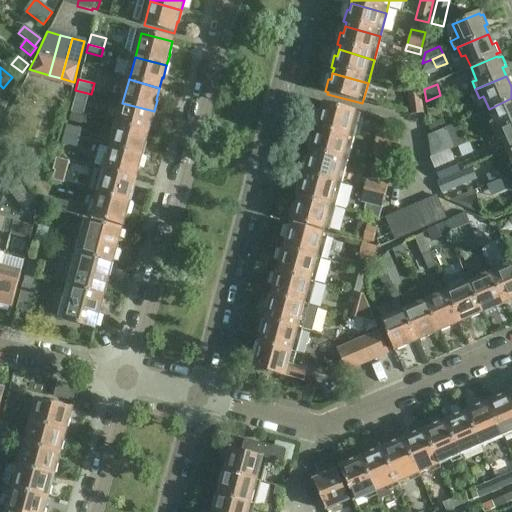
[(73,99),(88,103),(91,94),(75,90),(73,99)]
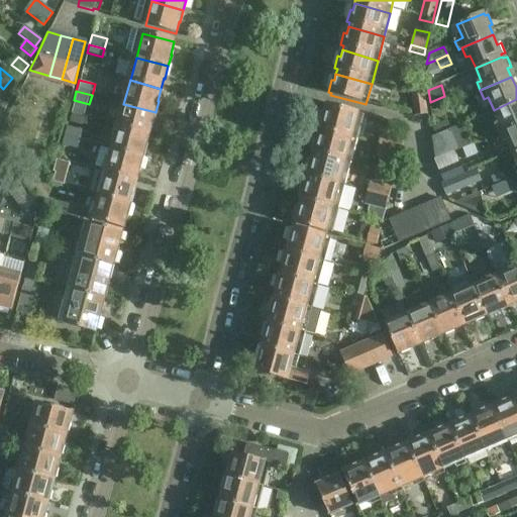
[(413,95),(414,105),(415,118),(427,117),(424,94),(413,95)]
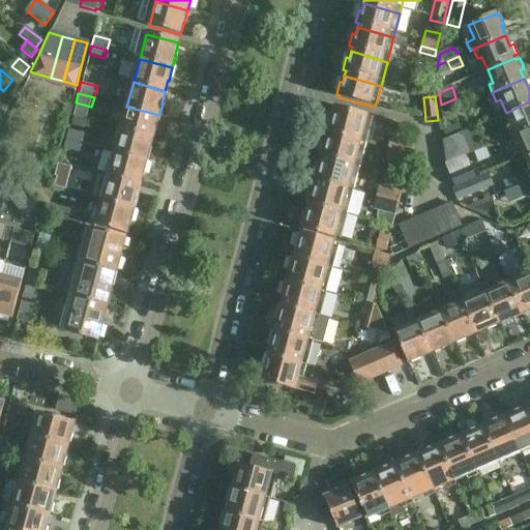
[(480,97),(468,104),(473,114),(486,108),(480,97)]
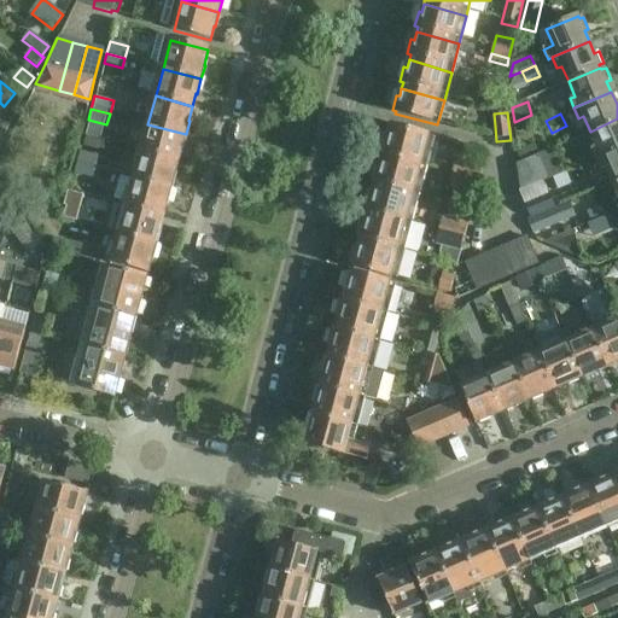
[(617,118),(590,132),(592,135),(598,146),(592,149),(596,159),(617,149),(617,118)]
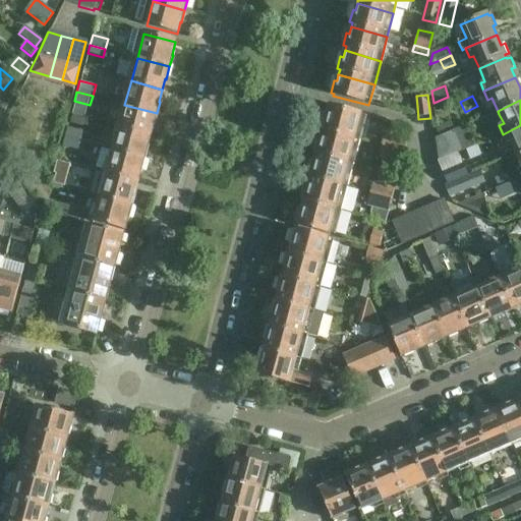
[(124,105),(118,128),(150,136),(153,125),(154,125),(157,113),(124,105)]
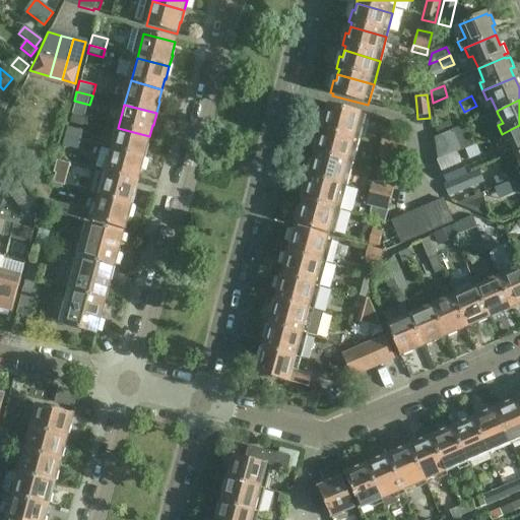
[(359,141),(366,117),(328,107),(325,118),(323,117),(320,128),(322,129),(321,131),(359,141)]
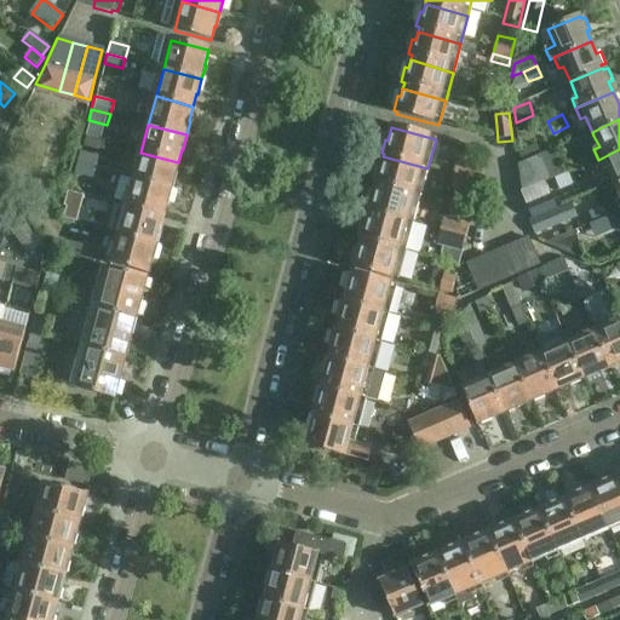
[(82,145),(99,150),(102,143),(84,138),(82,145)]
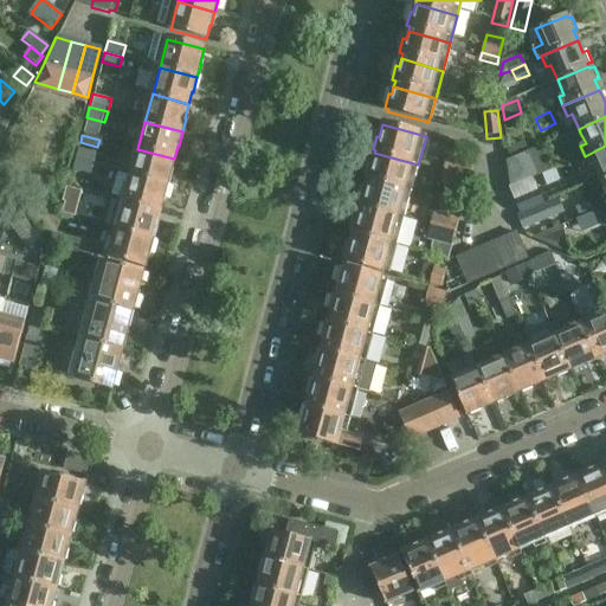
[(505,147),(507,160),(528,150),(524,140),(505,147)]
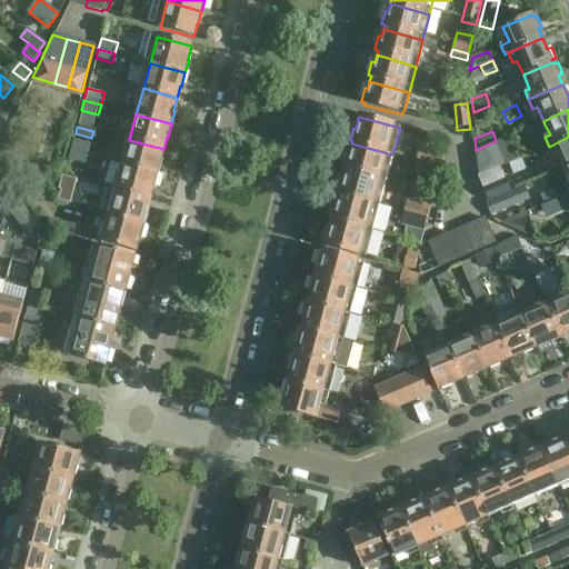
[(563,168),(568,166),(568,137),(549,147),(553,156),(558,155),(563,168)]
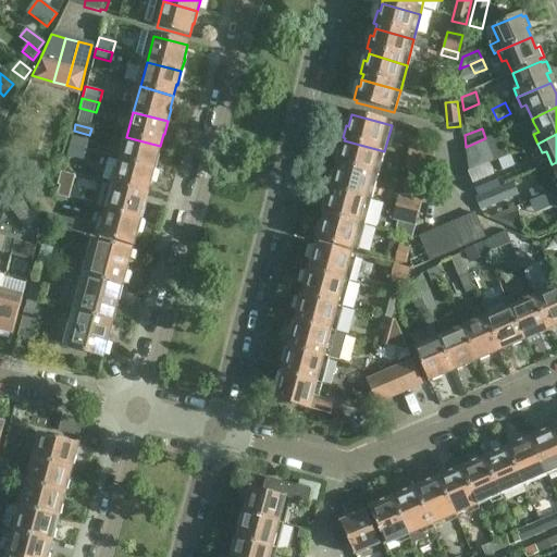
[(87,140),(72,137),(69,148),(84,152),(87,140)]
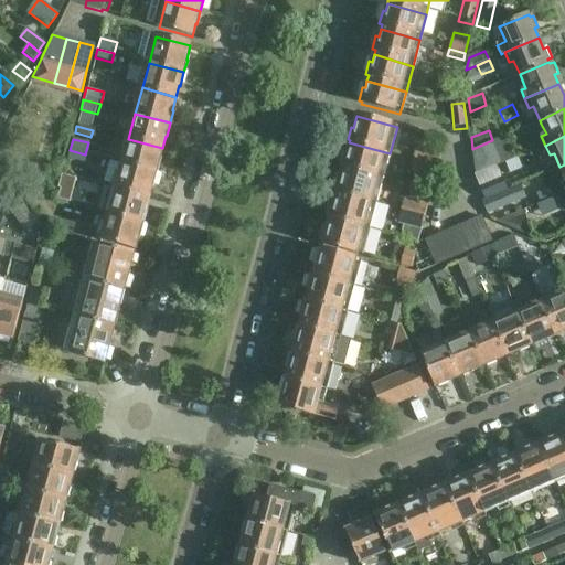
[(128,139),(121,164),(157,173),(160,161),(159,161),(162,148),(128,139)]
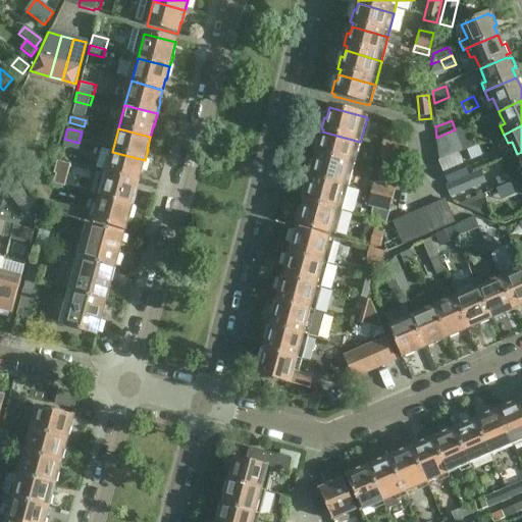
[(354,166),(360,142),(322,132),(320,141),(318,141),(314,153),(317,154),(316,156),(354,166)]
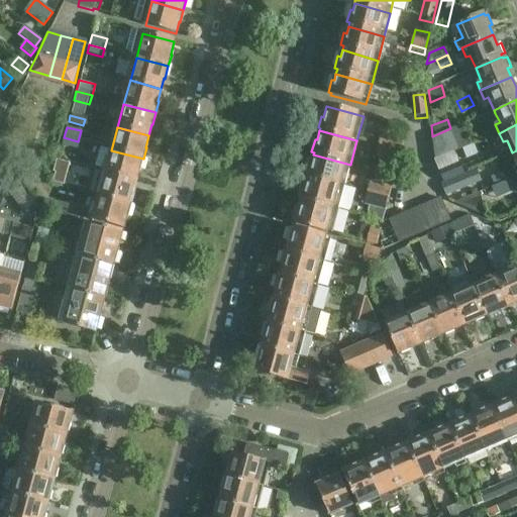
[(450,131),(432,139),(435,161),(458,150),(450,131)]
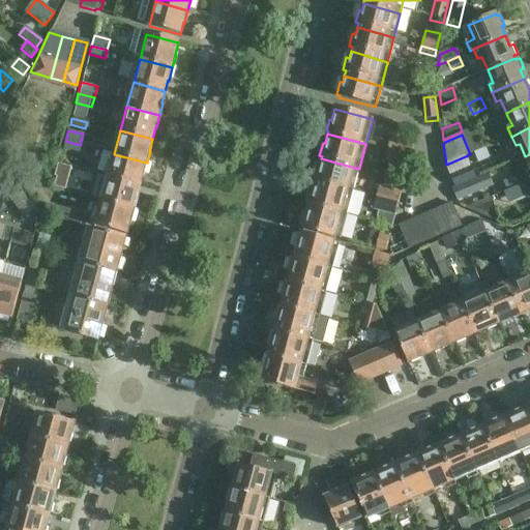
[(415,142),(392,136),(389,150),(411,156),(415,142)]
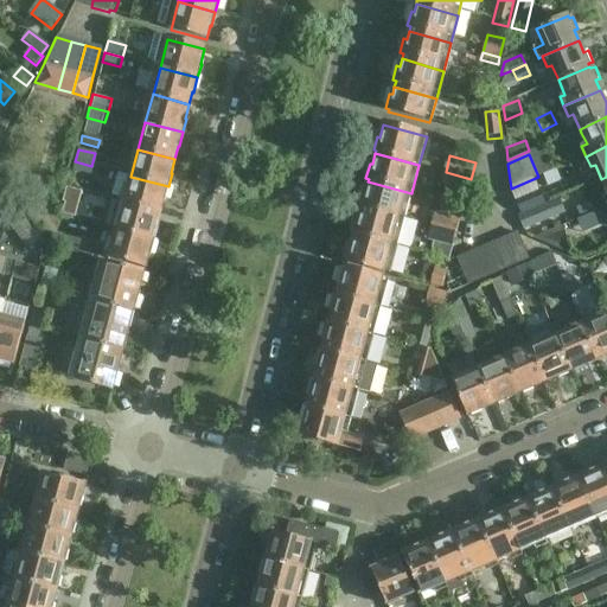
[(72,171),(89,174),(91,166),(75,161),(72,171)]
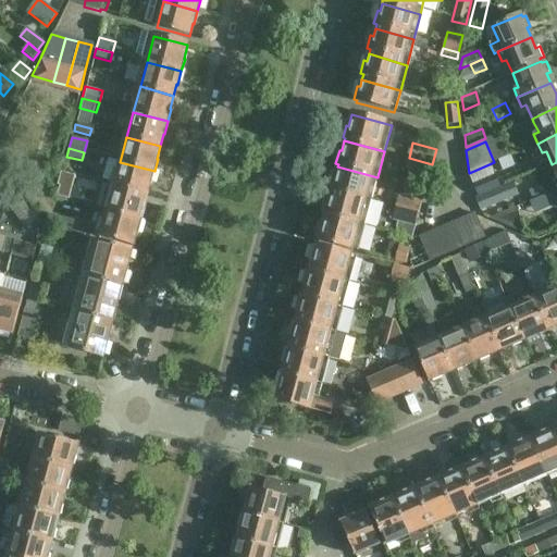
[(406,171),(429,177),(432,164),(409,158),(406,171)]
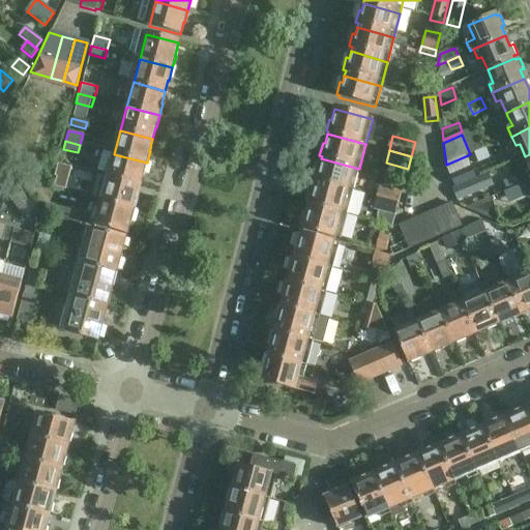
[(139,186),(140,183),(142,175),(143,175),(147,163),(114,154),(108,178),(128,183),(139,186)]
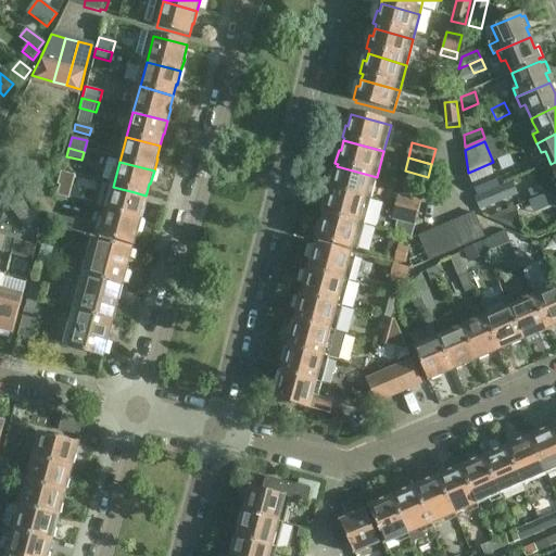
[(370,201),(373,192),(377,177),(337,166),(335,176),(331,175),(328,188),(331,188),(330,191),(370,201)]
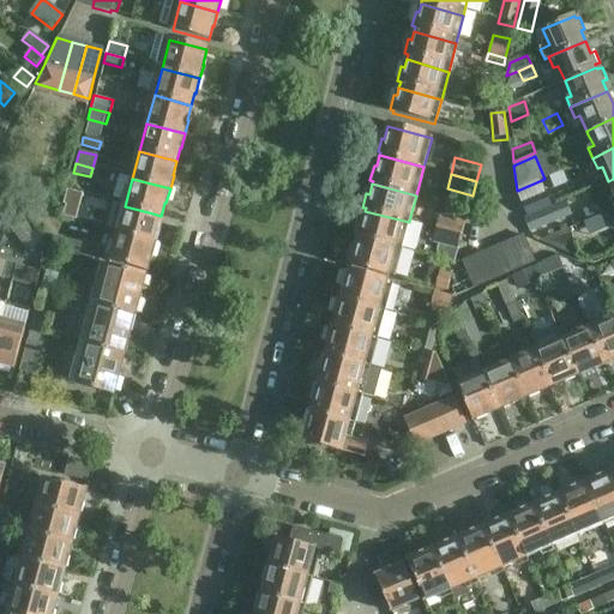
[(545,193),(521,204),(525,216),(549,206),(545,193)]
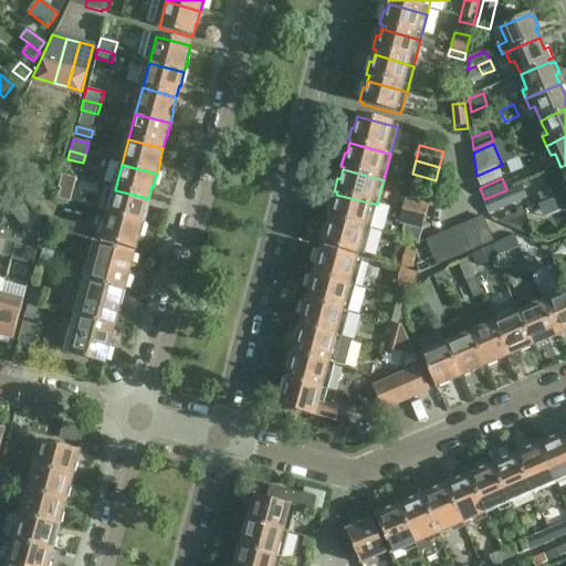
[(538,205),(552,199),(547,189),(535,195),(538,205)]
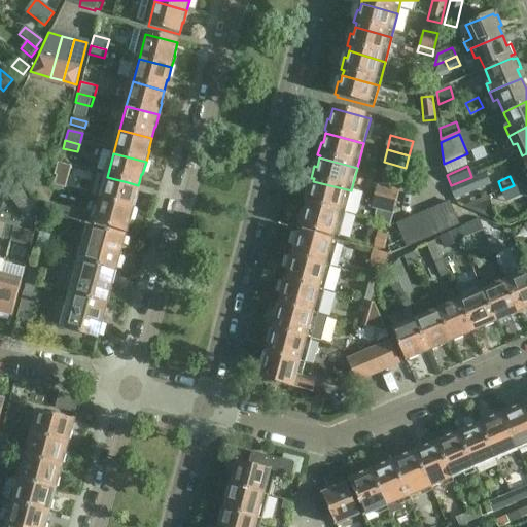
[(70,180),(55,177),(53,188),(68,191),(70,180)]
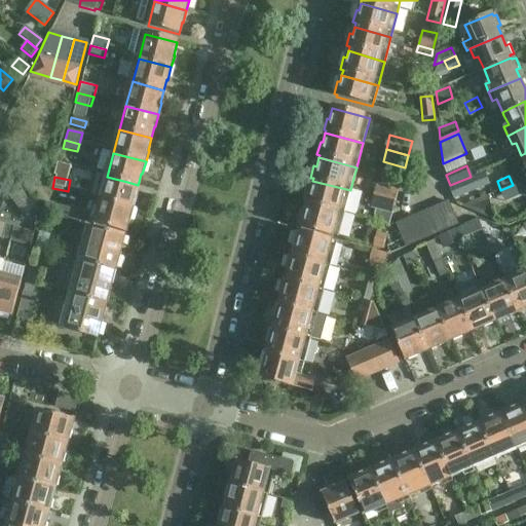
[(107,177),(100,200),(133,209),(136,197),(135,197),(138,185),(127,182),(107,177)]
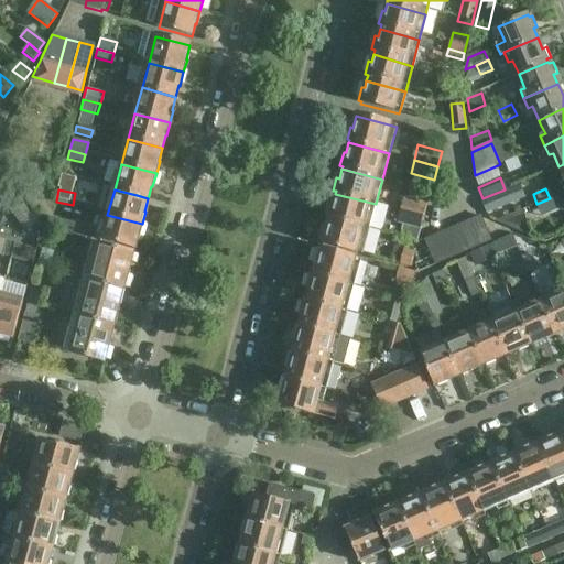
[(485,215),(511,204),(505,190),(483,198),(484,199),(480,201),(485,215)]
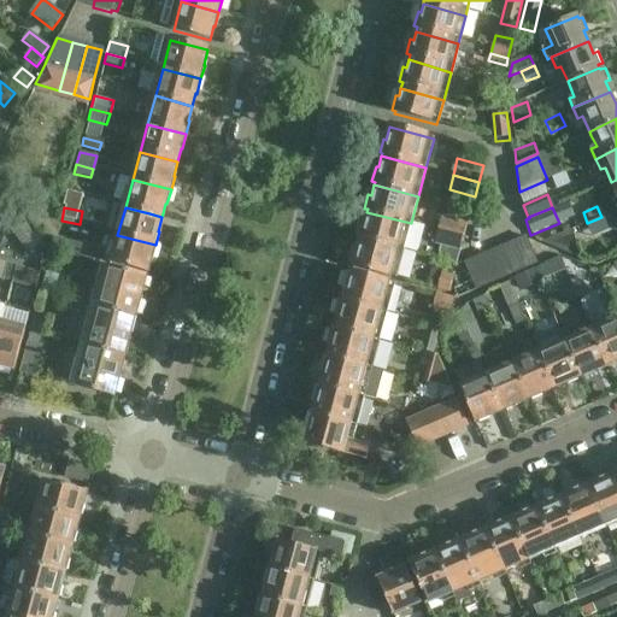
[(404,252),(411,223),(366,212),(364,223),(360,222),(357,236),(360,238),(359,240),(404,252)]
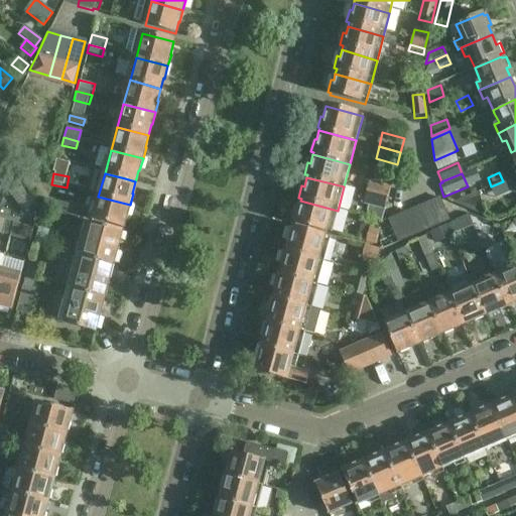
[(391,185),(369,180),(366,192),(388,199),(391,185)]
